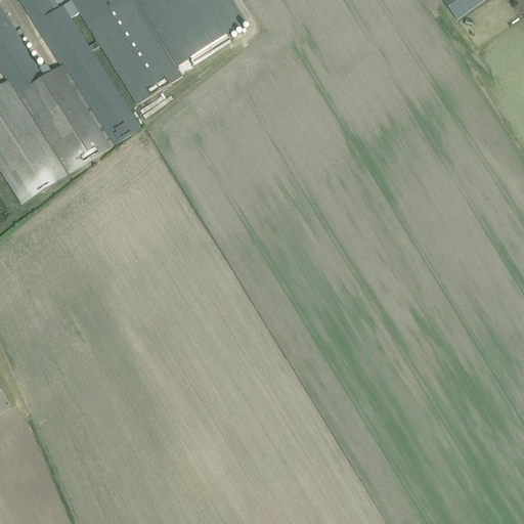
[(0,68),(8,81),(68,175),(140,128),(92,52),(89,47),(71,19),(80,13),(72,1),(63,7),(59,9),(53,0),(18,0),(61,66),(45,77),(0,6),(0,68)]
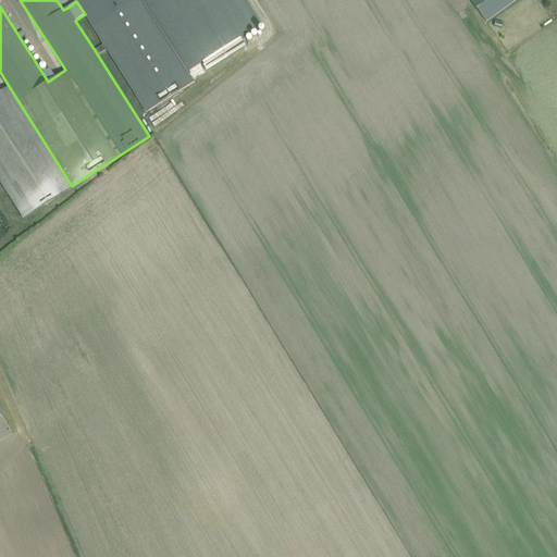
[(77,0),(76,1),(85,14),(94,28),(103,45),(95,50),(98,56),(107,50),(147,112),(194,83),(188,73),(202,63),(207,72),(249,45),(244,37),(262,25),(246,0),(77,0)]
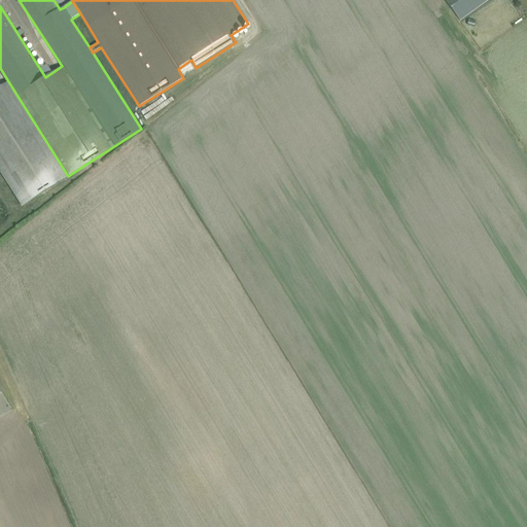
[(489,0),(445,0),(460,21),(489,0)]
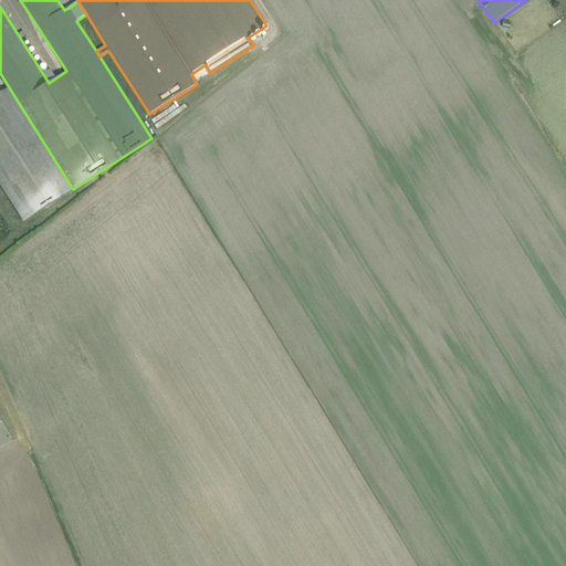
[(0,184),(22,221),(73,189),(9,87),(0,92),(0,184)]
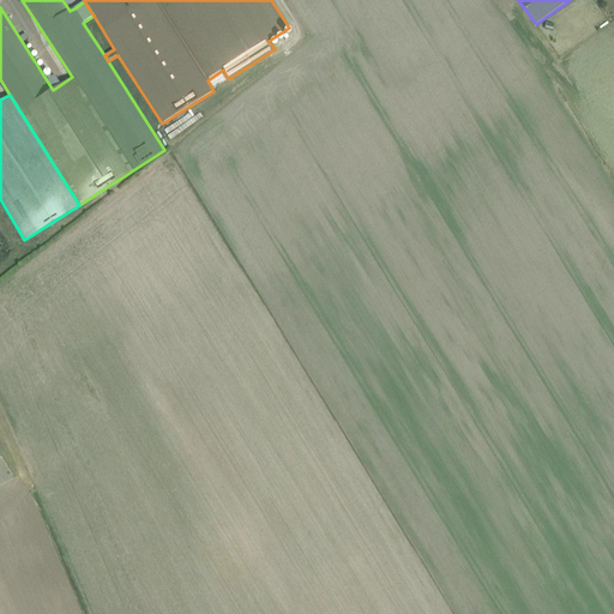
[(0,483),(12,476),(0,456),(0,483)]
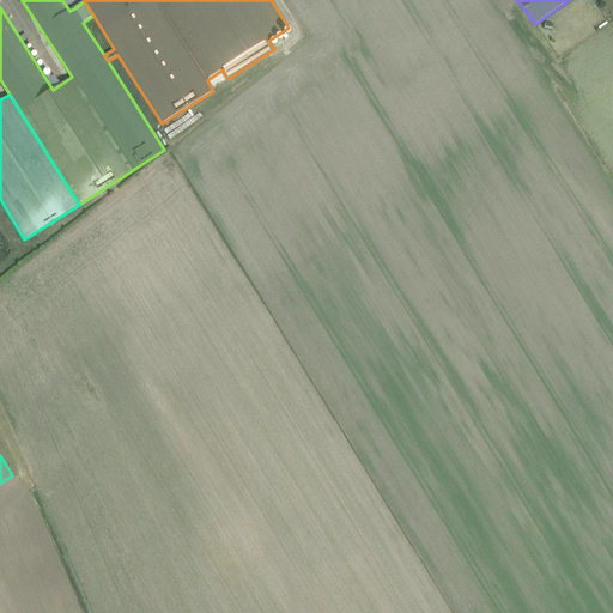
All buildings are outlined.
